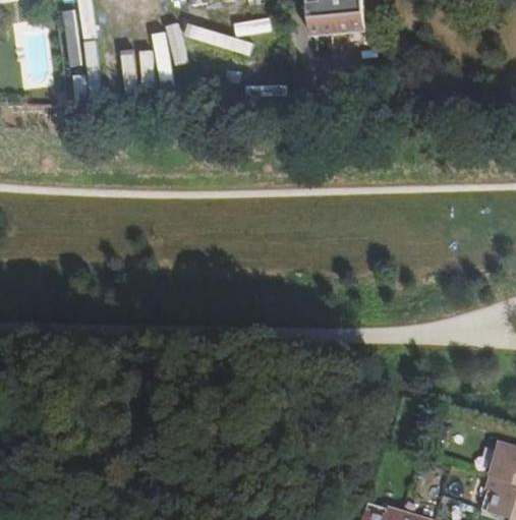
[(305,0),(309,45),(365,39),(361,0),(305,0)]
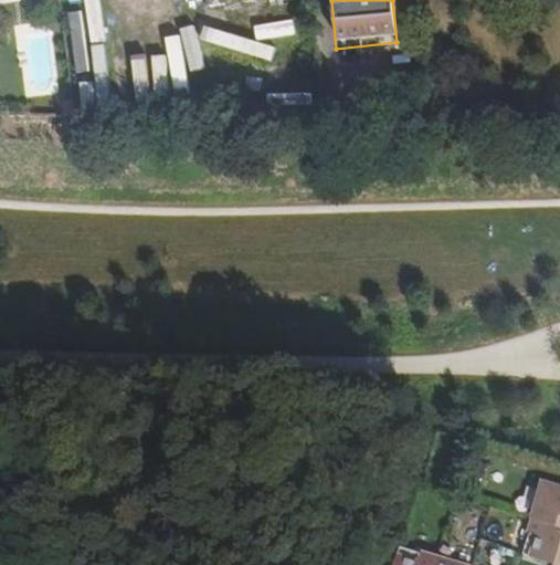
[(86,67),(86,10),(70,10),(71,67),(86,67)]
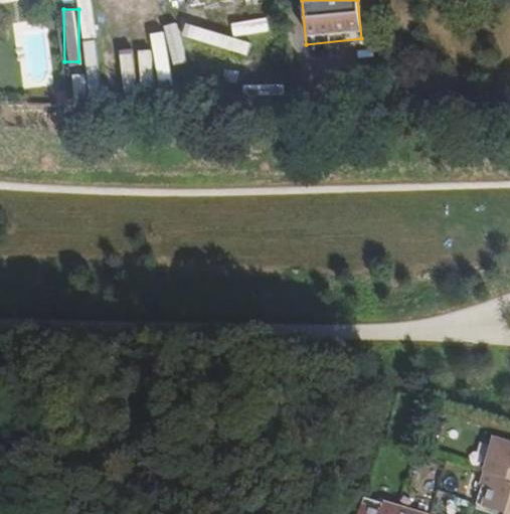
[(506,511),(505,513),(509,513),(509,443),(495,437),(475,502),(506,511)]
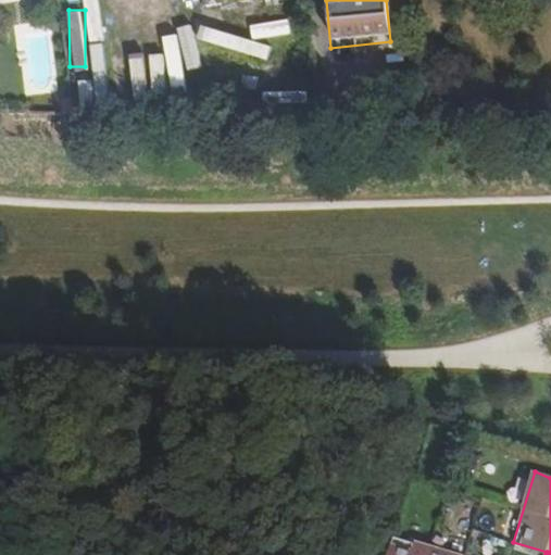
[(392,535),(387,554),(459,554),(392,535)]
